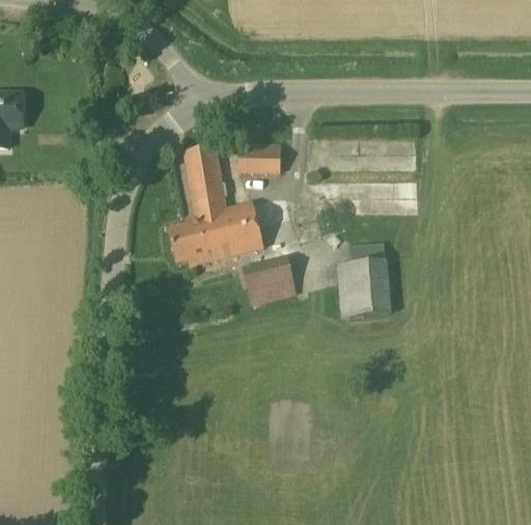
[(0,91),(0,146),(9,146),(9,125),(23,125),(22,92),(0,91)]
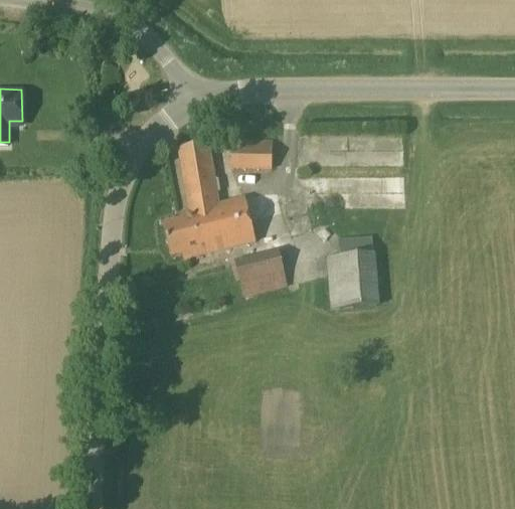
[(231,138),(230,167),(262,168),(272,167),(272,166),(272,139),(231,138)]
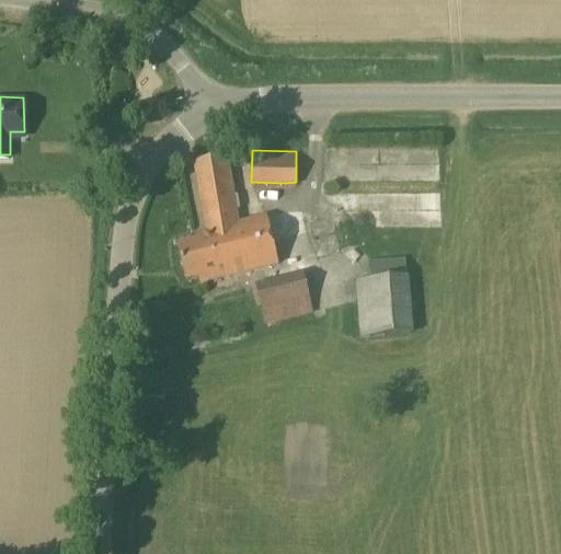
[(195,234),(176,239),(185,276),(197,274),(198,279),(278,260),(266,212),(237,219),(236,218),(226,152),(195,158),(206,226),(206,227),(194,230),(195,234)]
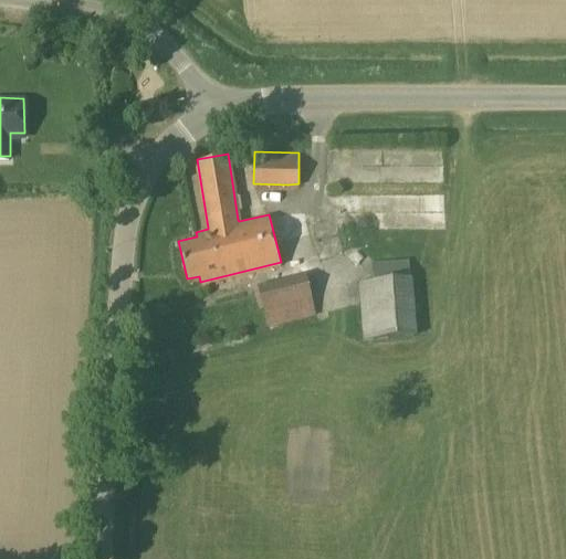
[(399,260),(381,260),(381,272),(399,272),(399,260)]
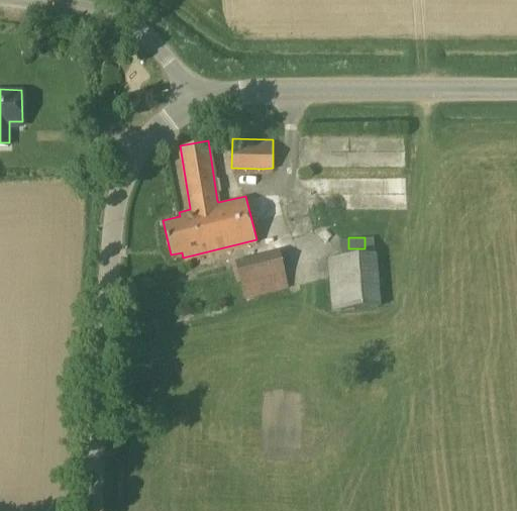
[(234,258),(243,296),(288,285),(280,247),(234,258)]
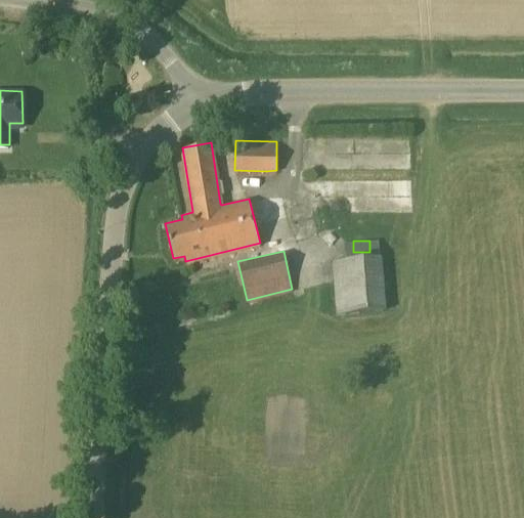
[(333,257),(336,310),(386,307),(383,254),(333,257)]
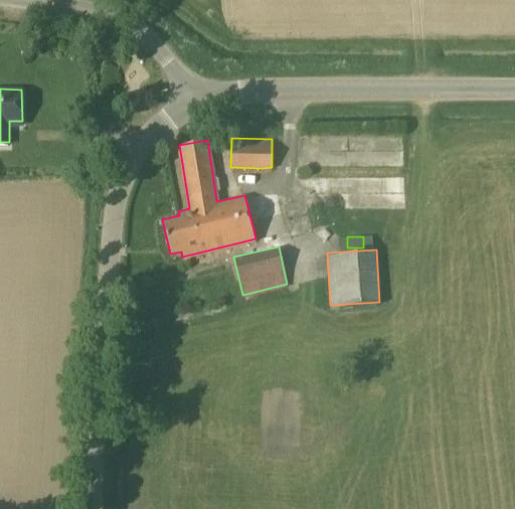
All buildings are outlined.
